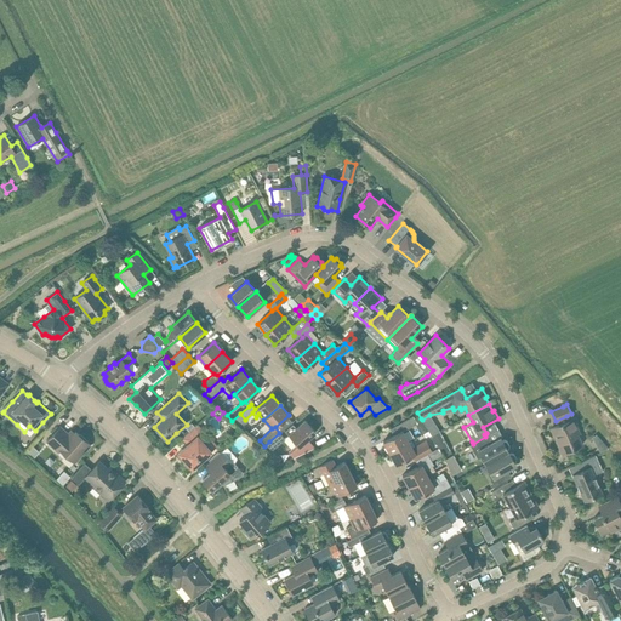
[(412,416),(400,423),(404,431),(415,425),(417,423),(412,416)]
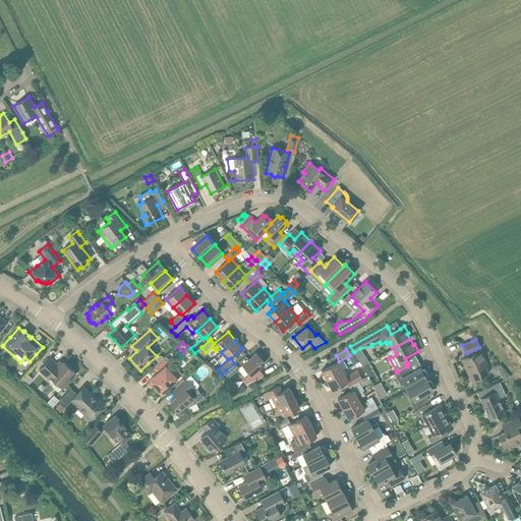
[(471,381),(481,377),(488,373),(484,363),(486,362),(480,351),(462,359),(471,381)]
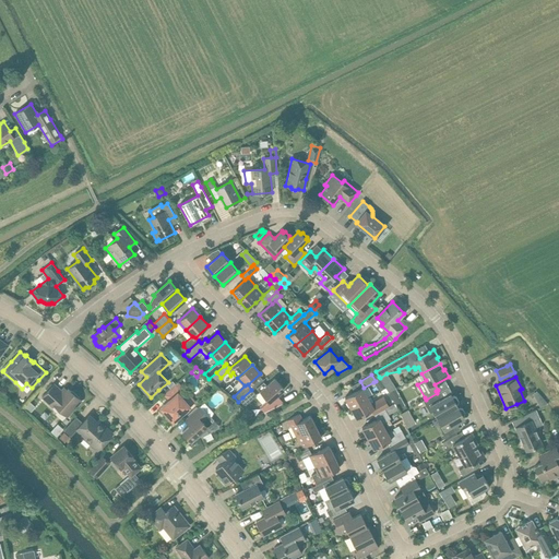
[(259,392),(262,394),(269,403),(284,390),(274,379),(259,392)]
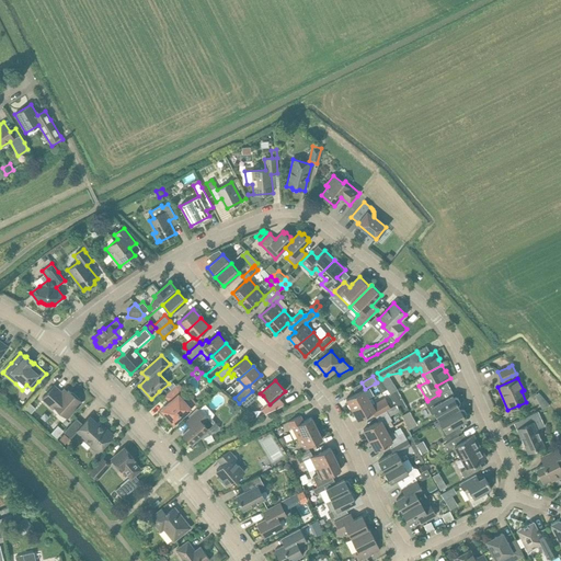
[(173,423),(182,415),(191,408),(182,399),(187,395),(179,385),(165,397),(170,401),(161,409),(173,423)]
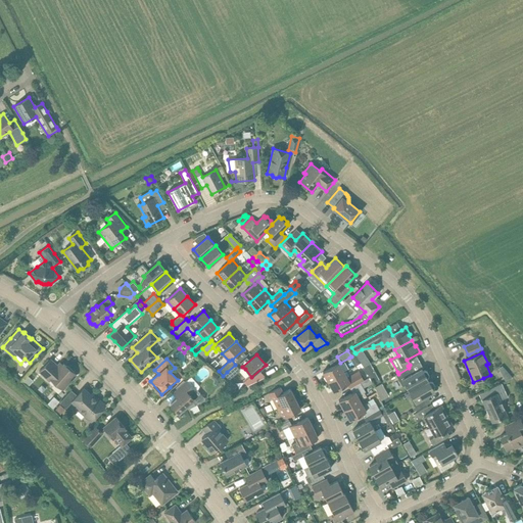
[(63,390),(69,383),(77,375),(63,364),(62,366),(61,365),(58,365),(58,366),(51,360),(44,367),(39,372),(49,381),(51,379),(63,390)]
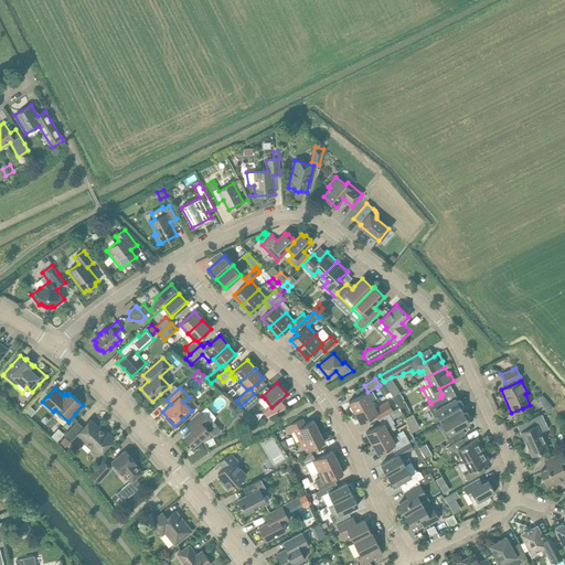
[(349,402),(354,413),(372,403),(366,393),(365,392),(362,394),(349,402)]
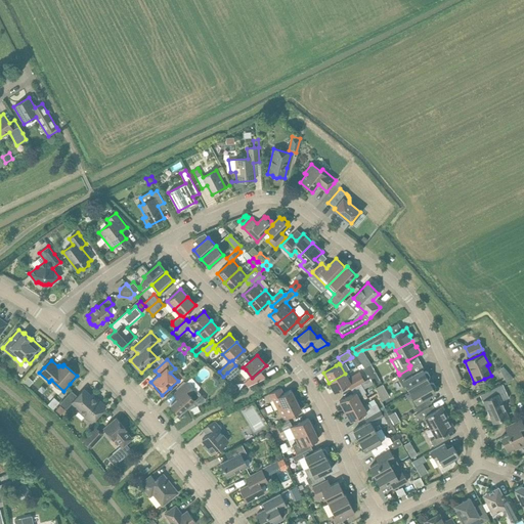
[(409,368),(399,375),(396,376),(403,387),(406,386),(409,392),(429,381),(428,379),(429,379),(430,376),(428,373),(425,372),(424,373),(422,369),(412,375),(409,368)]
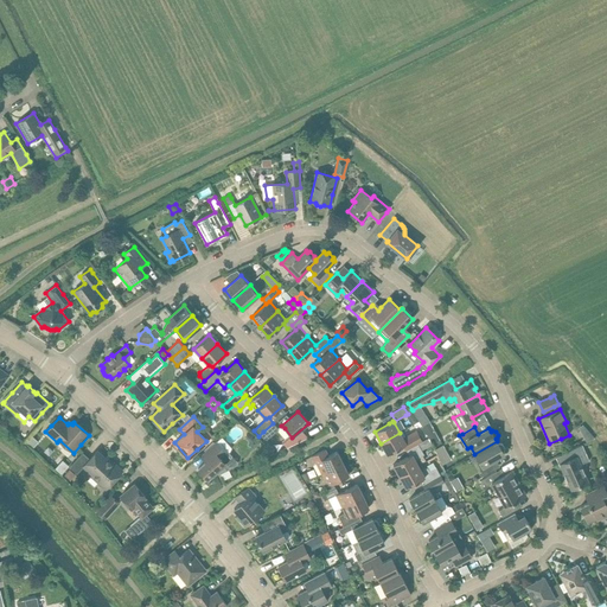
[(402,439),(400,433),(381,443),(388,454),(403,446),(407,451),(417,443),(422,442),(415,430),(402,439)]
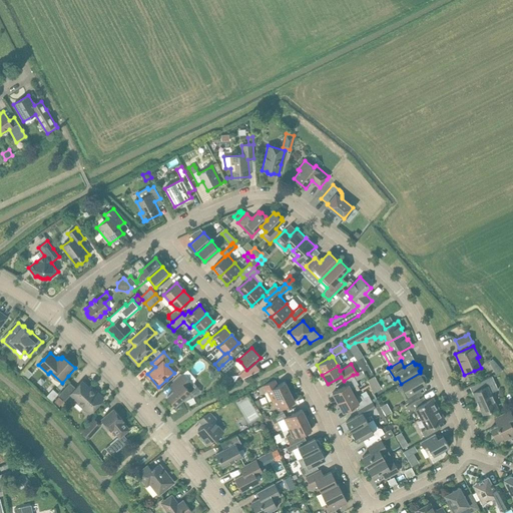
[(222,365),(218,369),(222,373),(227,369),(222,365)]
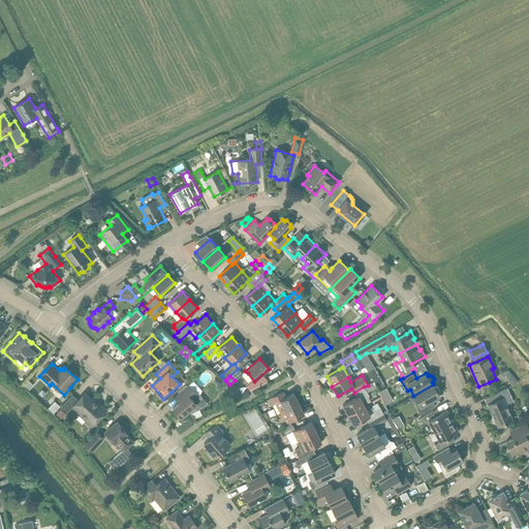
[(34,385),(28,380),(23,385),(29,391),(34,385)]
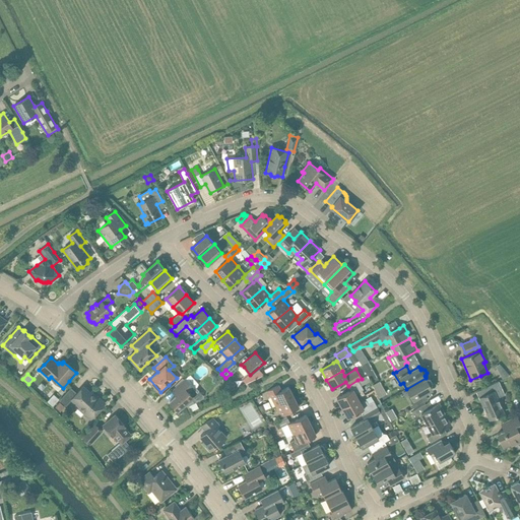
[(241,378),(246,383),(252,380),(246,374),(241,378)]
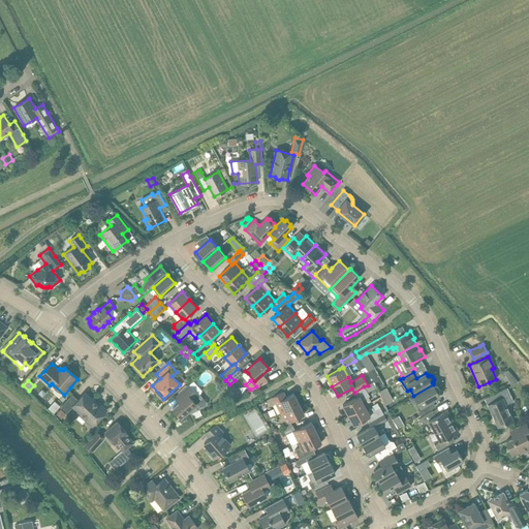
[(434,386),(433,384),(413,396),(417,402),(415,403),(422,414),(433,408),(430,402),(439,397),(438,394),(439,393),(440,391),(437,386),(435,385),(434,386)]
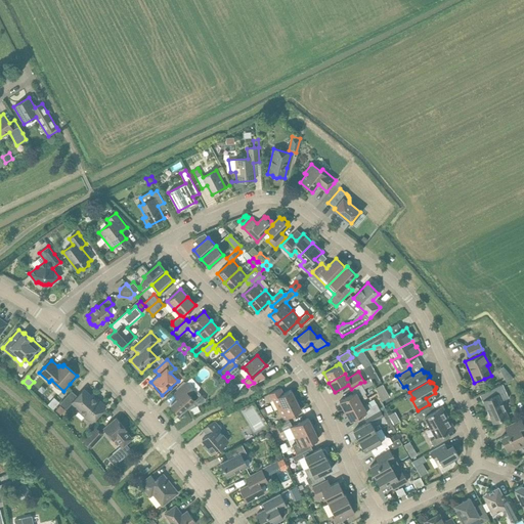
[(193,390),(187,383),(186,382),(177,391),(181,395),(171,404),(179,413),(187,406),(189,408),(204,401),(205,398),(198,390),(193,390)]
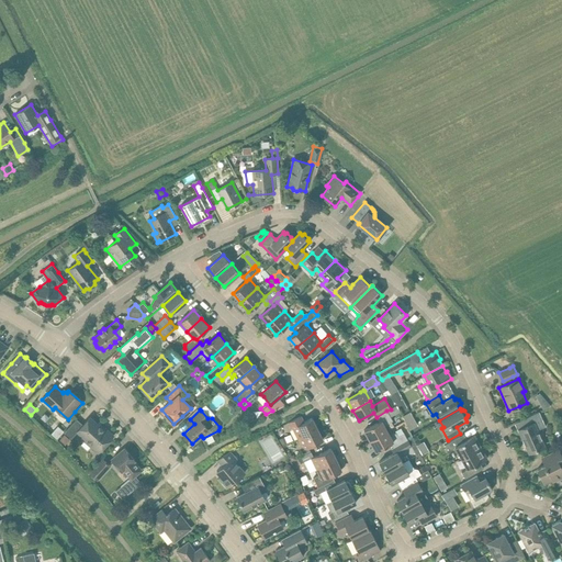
[(363,430),(370,441),(386,431),(384,426),(390,423),(391,417),(386,411),(377,417),(379,422),(363,430)]
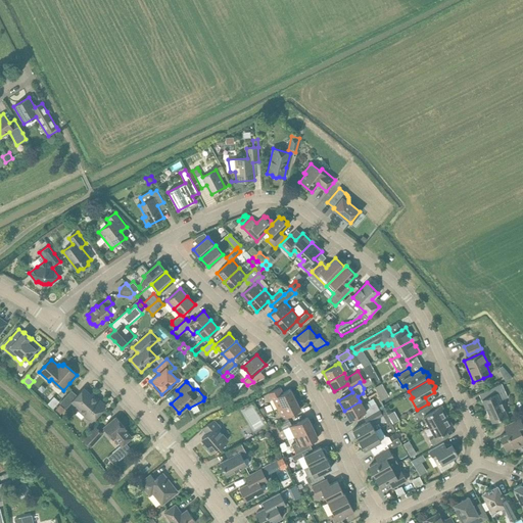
[(381,383),(374,387),(378,393),(385,389),(381,383)]
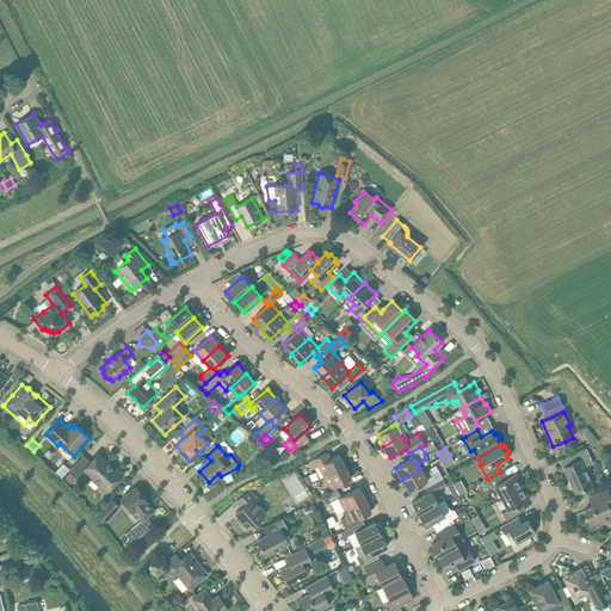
[(574,493),(586,488),(592,485),(586,470),(587,467),(593,464),(586,448),(571,455),(574,463),(563,468),(574,493)]
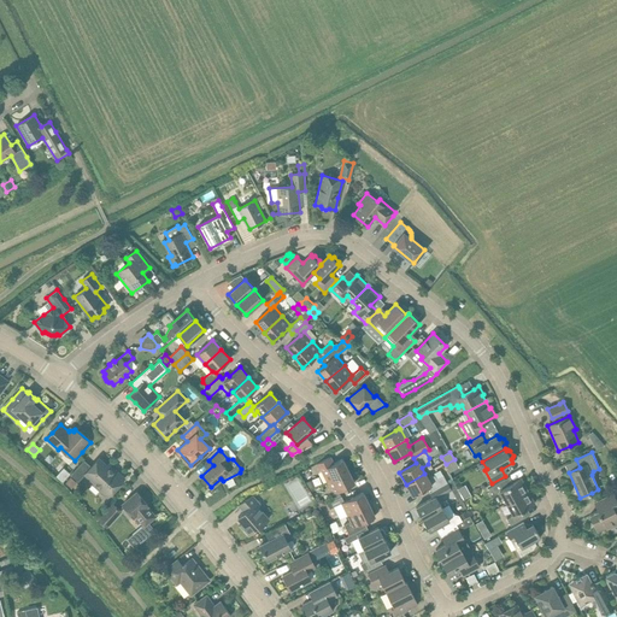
[(321,470),(327,482),(348,471),(342,459),(333,464),(329,457),(316,463),(319,470),(321,470)]
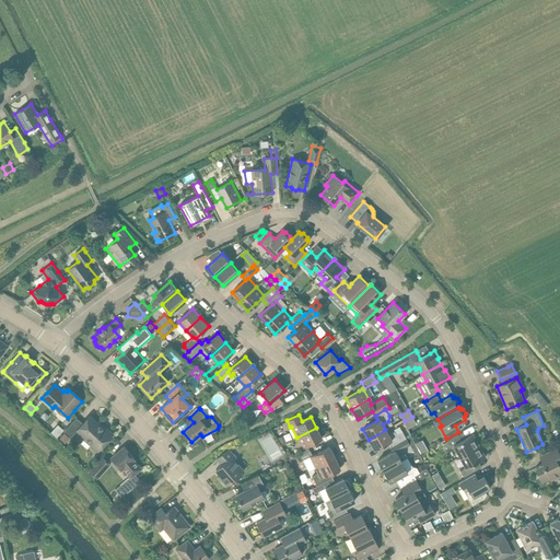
[(97,452),(105,442),(113,434),(103,426),(102,427),(90,416),(82,423),(77,418),(65,431),(71,438),(78,431),(85,438),(84,440),(97,452)]
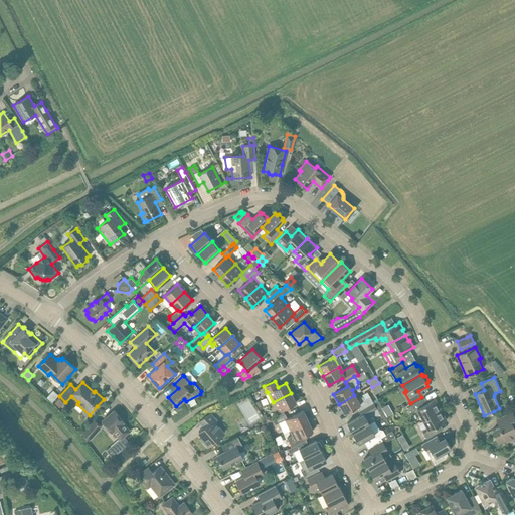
[(51,402),(58,395),(52,390),(46,397),(51,402)]
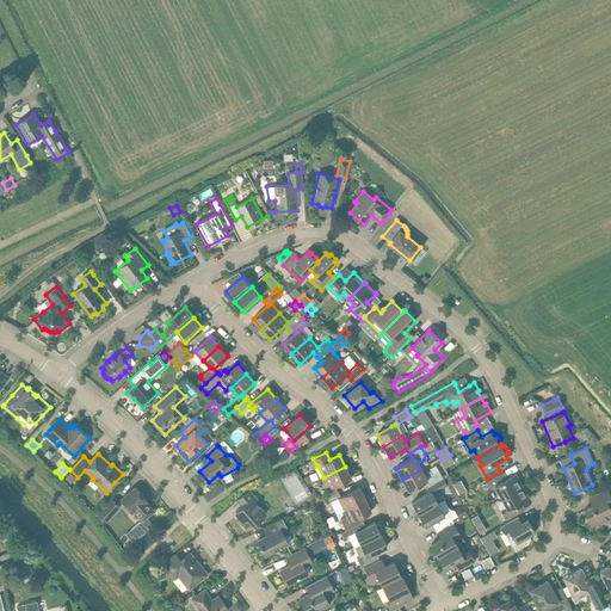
[(351,479),(345,467),(323,477),(329,489),(351,479)]
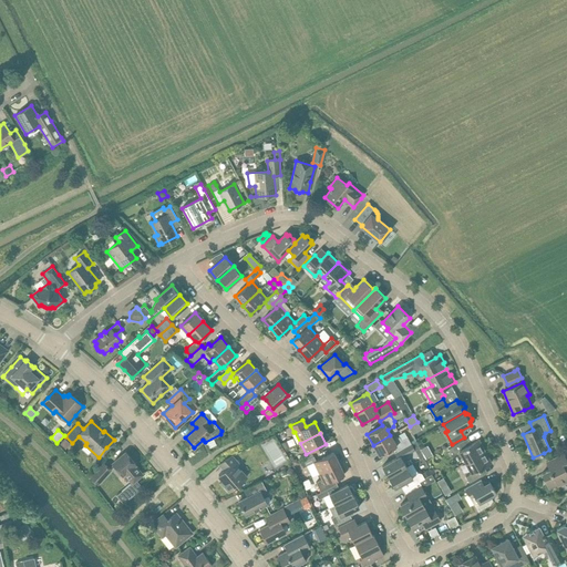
[(390,435),(373,445),(379,455),(394,447),(397,452),(411,444),(406,436),(401,440),(399,436),(393,440),(390,435)]
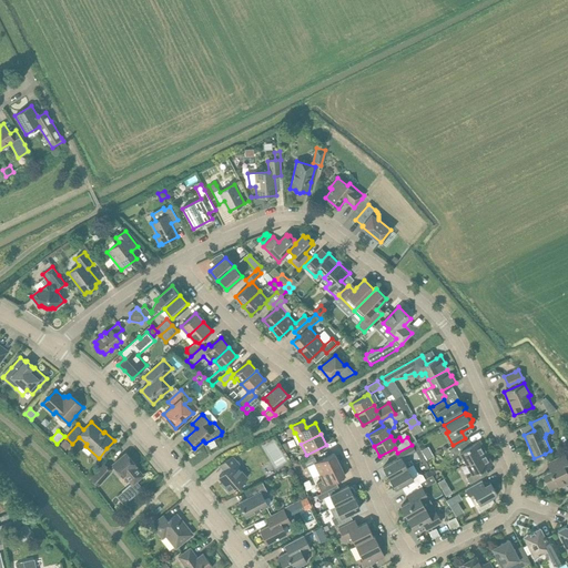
[(60,444),(66,449),(70,444),(64,439),(60,444)]
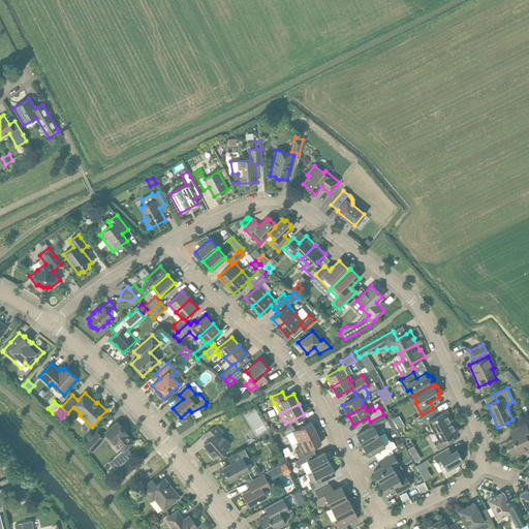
[(428,421),(434,431),(453,422),(446,410),(436,416),(433,411),(419,418),(423,424),(428,421)]
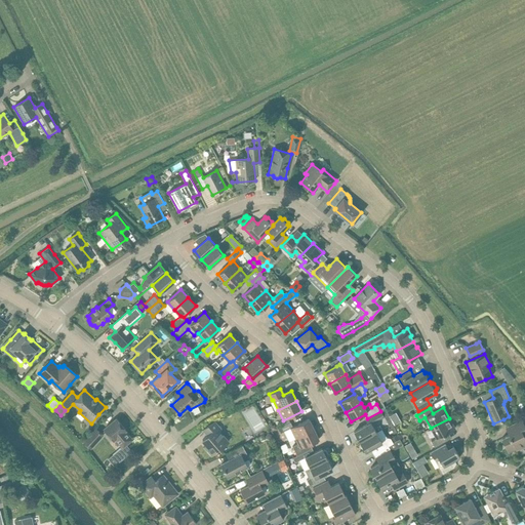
[(266,408),(260,411),(264,416),(269,413),(266,408)]
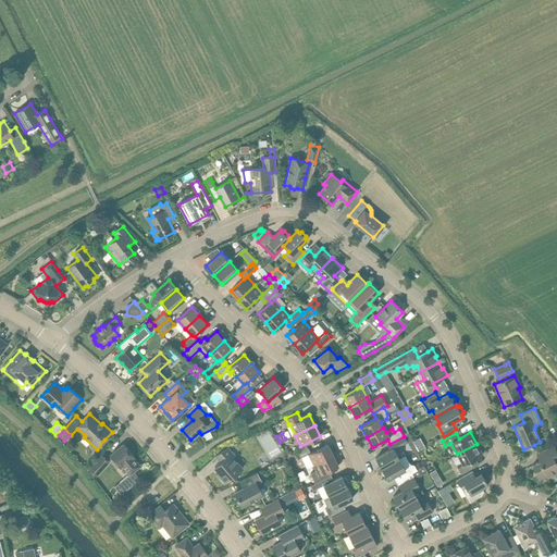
[(408,442),(404,436),(390,444),(387,445),(391,449),(375,458),(381,469),(399,459),(394,449),(408,442)]
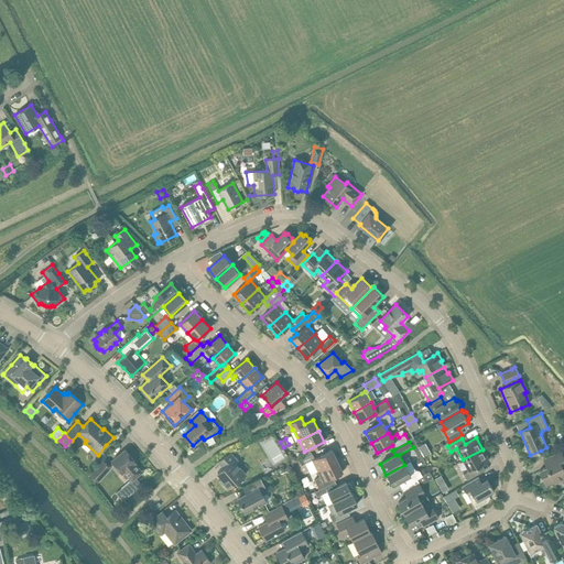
[(418,447),(423,456),(431,453),(425,443),(418,447)]
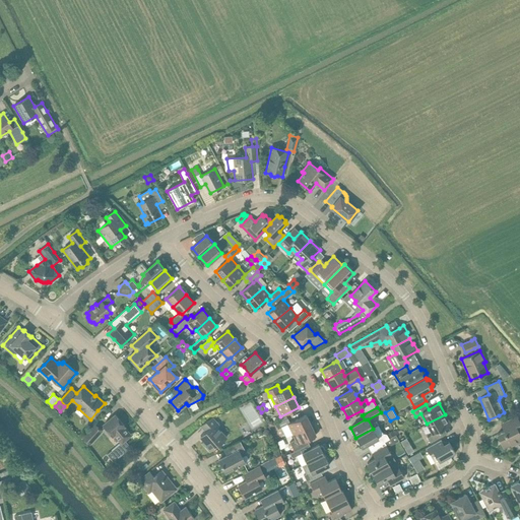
[(108,421),(103,426),(112,436),(114,435),(121,443),(108,455),(114,462),(114,461),(129,448),(130,447),(125,441),(131,435),(124,427),(124,426),(116,414),(108,421)]
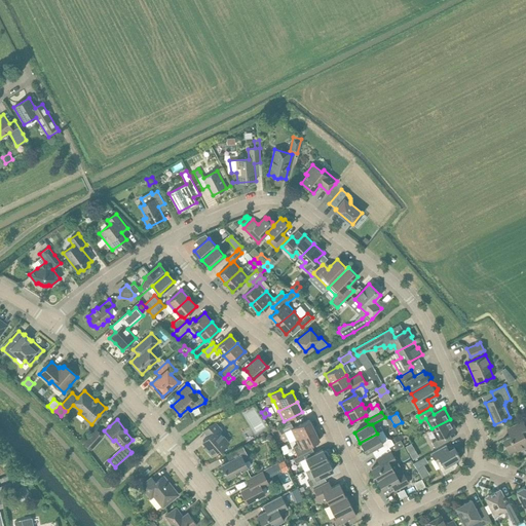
[(291,429),(296,439),(314,429),(309,419),(293,427),(291,423),(282,427),(284,433),(291,429)]
